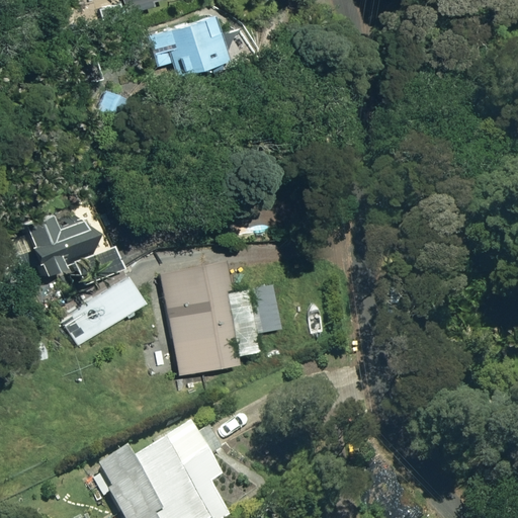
[(123,0),(128,13),(159,3),(158,0),(123,0)]
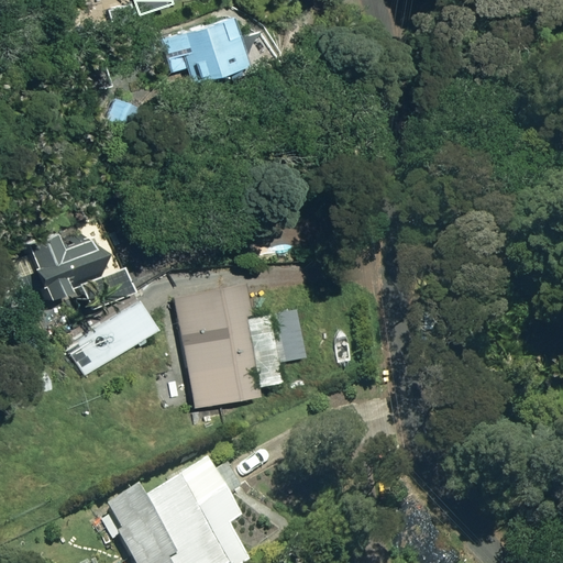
[(186,67),(191,84),(252,66),(238,13),(158,35),(169,73),(186,67)]
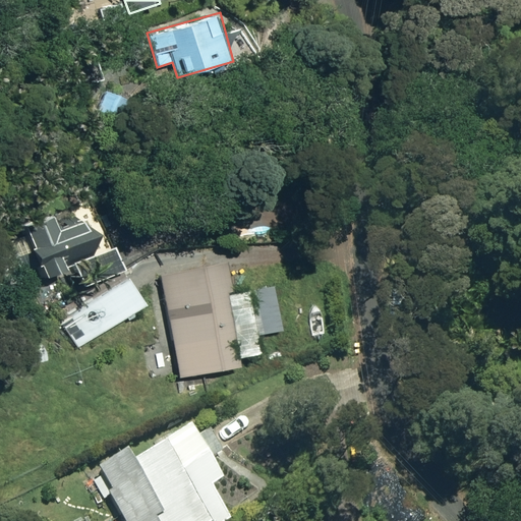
[(98,111),(124,123),(134,99),(108,88),(98,111)]
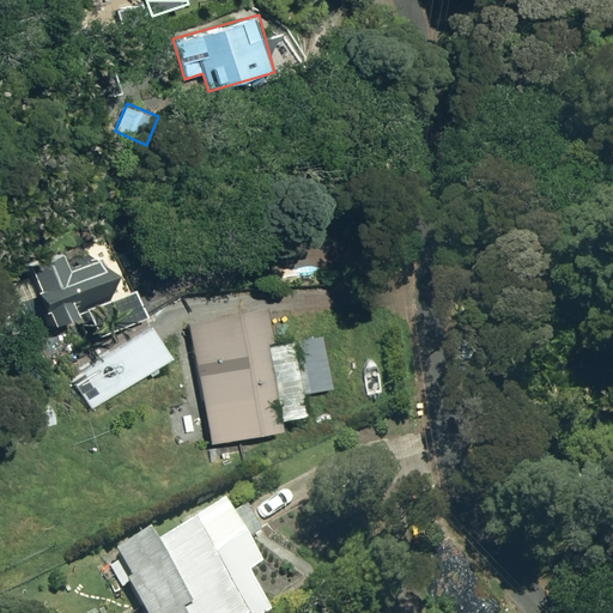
[(28,256),(54,322),(80,313),(78,307),(125,287),(101,230),(28,256)]
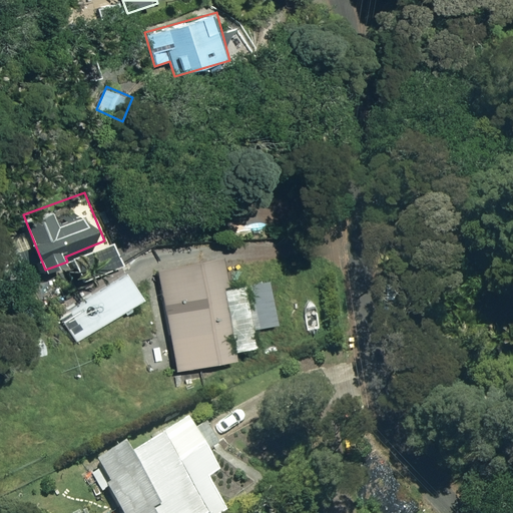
[(159,271),(175,359),(237,348),(226,282),(191,288),(186,265),(159,271)]
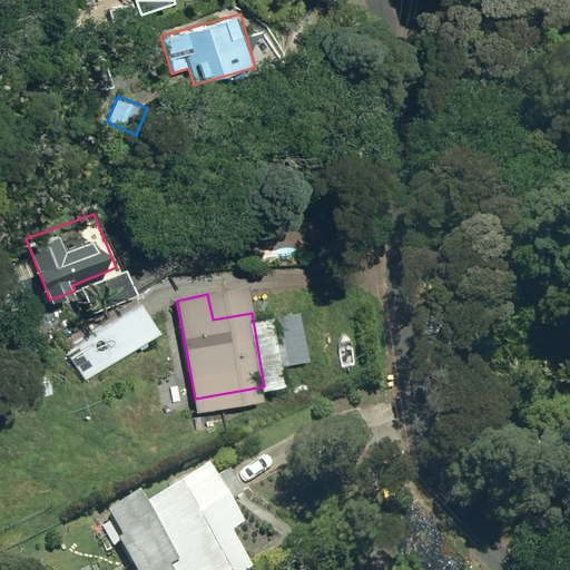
[(67,346),(87,377),(161,332),(143,300),(67,346)]
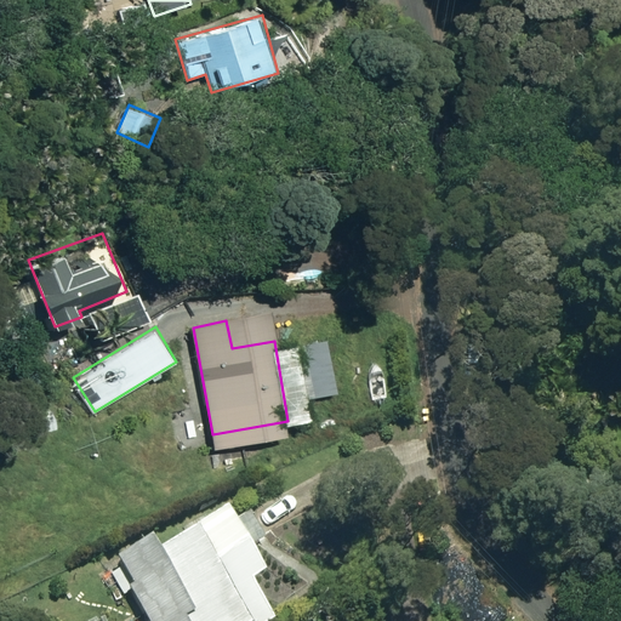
[(281,620),(283,620),(260,581),(272,575),(235,511),(165,551),(158,539),(121,559),(136,585),(131,587),(151,620),(281,620)]
